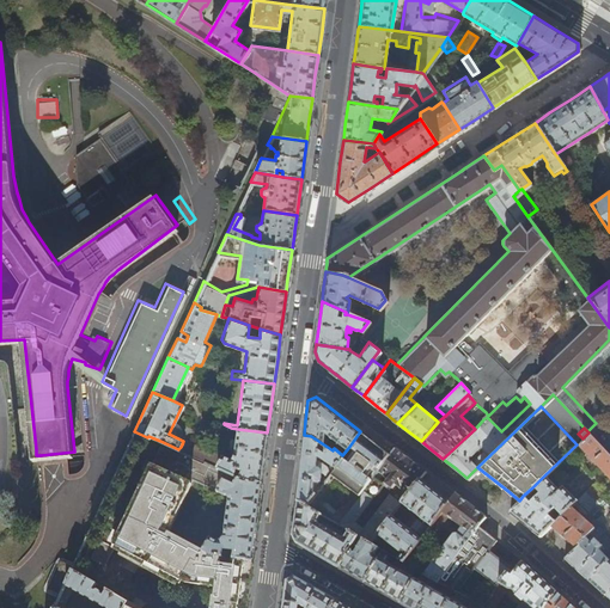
[(267,433),(237,429),(236,438),(231,437),(229,438),(227,444),(230,446),(235,446),(233,453),(230,458),(223,454),(221,455),(187,441),(182,452),(225,471),(226,472),(237,477),(243,479),(261,481),(264,456),(266,447),(267,433)]
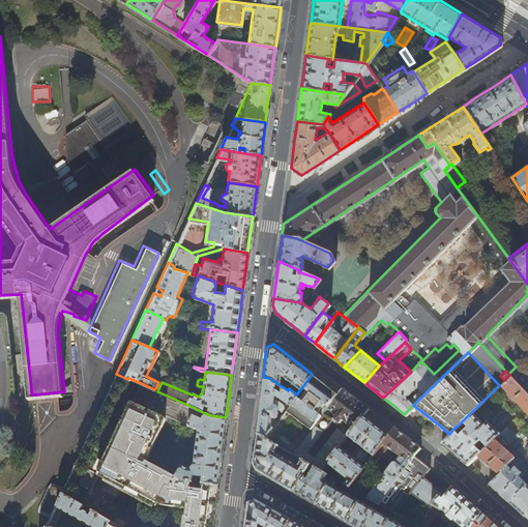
[(276,444),(291,452),(336,393),(323,383),(312,374),(301,388),(296,394),(289,403),(276,420),(263,437),(276,444)]
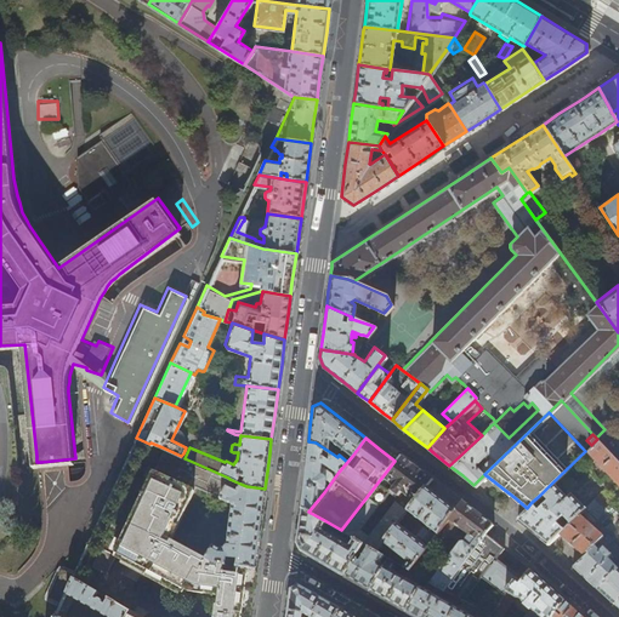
[(618,462),(597,439),(591,445),(586,450),(618,485),(618,462)]
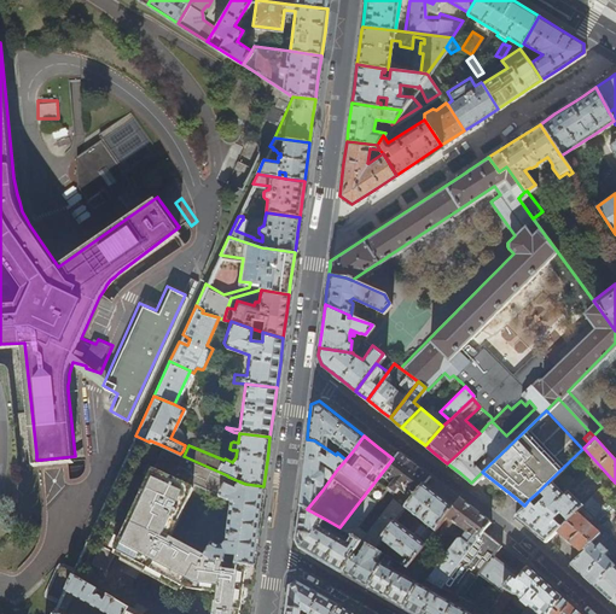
[(298,503),(307,509),(323,490),(318,487),(318,485),(319,485),(321,484),(323,474),(327,477),(330,473),(329,469),(320,463),(321,461),(337,469),(346,460),(337,452),(336,455),(314,440),(307,439),(302,471),(298,503)]
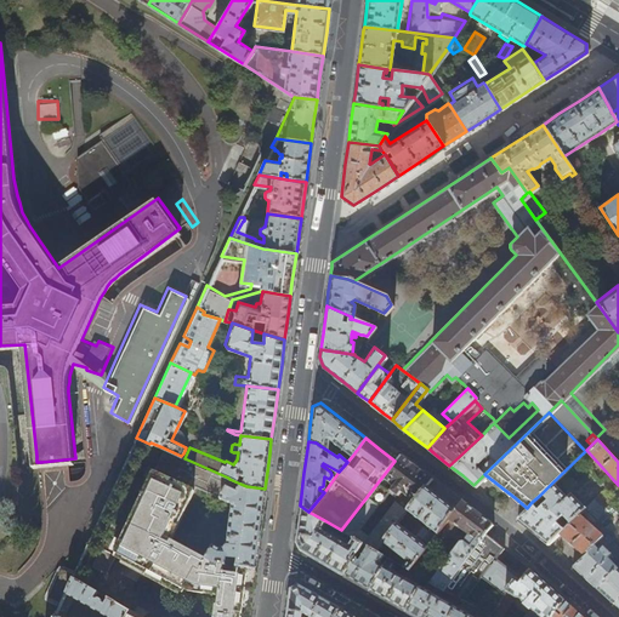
[(246,616),(248,612),(253,583),(254,566),(234,564),(225,563),(214,561),(203,555),(166,536),(193,486),(219,497),(228,478),(185,458),(181,456),(163,447),(152,469),(137,500),(128,521),(113,554),(181,589),(182,587),(186,588),(217,593),(216,603),(215,603),(213,616),(214,616),(246,616)]
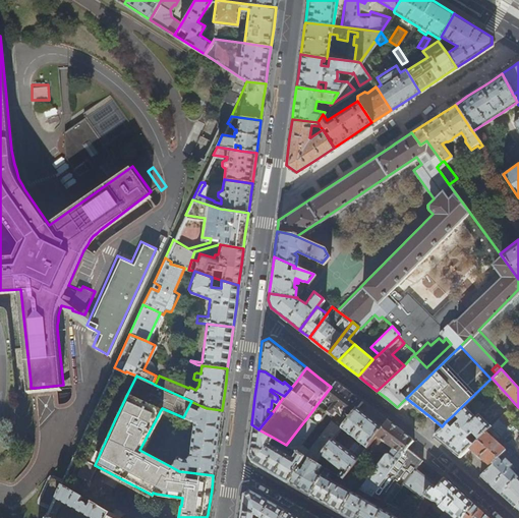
[(336,380),(331,387),(286,445),(295,449),(302,454),(312,460),(319,453),(332,436),(340,426),(330,419),(307,448),(299,443),(324,412),(323,410),(320,408),(324,402),(329,406),(327,409),(333,414),(336,411),(346,418),(355,406),(361,399),(346,388),(336,380)]
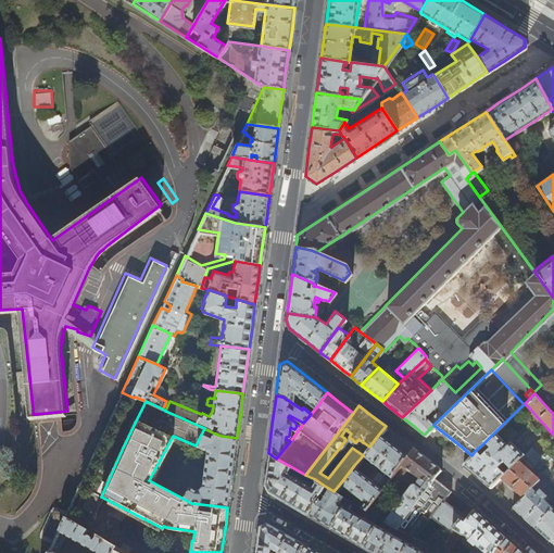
[(189,486),(181,498),(191,503),(201,504),(202,499),(209,499),(211,501),(210,505),(227,507),(233,469),(237,438),(221,436),(215,434),(213,439),(203,435),(205,429),(204,428),(196,445),(203,449),(205,448),(205,449),(205,450),(205,451),(206,451),(201,488),(199,488),(199,490),(194,489),(189,486)]
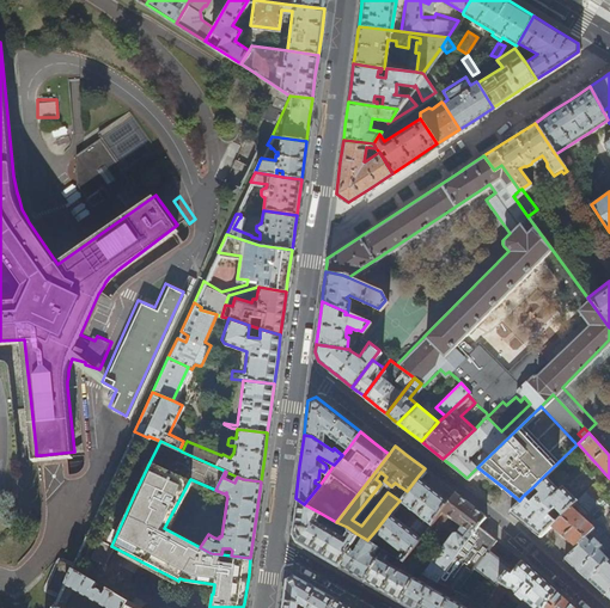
[(554,486),(544,476),(532,487),(537,492),(528,502),(523,496),(519,501),(508,510),(516,516),(531,528),(538,534),(549,523),(574,498),(559,483),(554,486)]
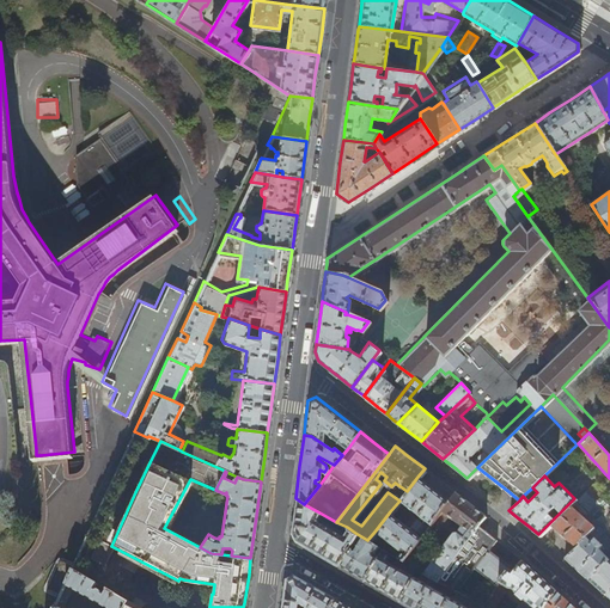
[(429,522),(446,499),(429,486),(418,477),(407,491),(400,499),(419,514),(415,519),(413,515),(404,523),(390,511),(374,532),(389,542),(384,548),(402,559),(429,522)]
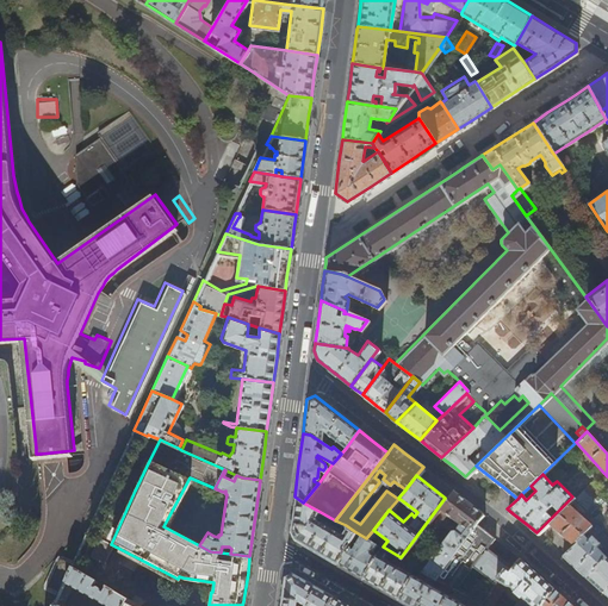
[(589,483),(584,488),(594,497),(597,493),(597,492),(589,483)]
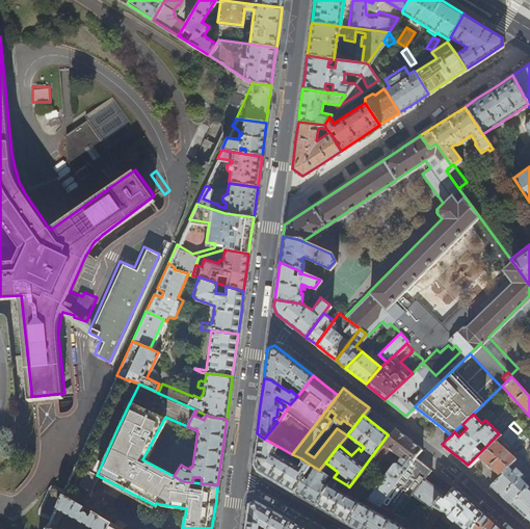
[(529,521),(529,440),(521,430),(518,433),(509,426),(508,425),(499,433),(477,455),(482,459),(493,470),(498,474),(520,454),(524,459),(529,465),(529,510),(525,517),(529,521)]
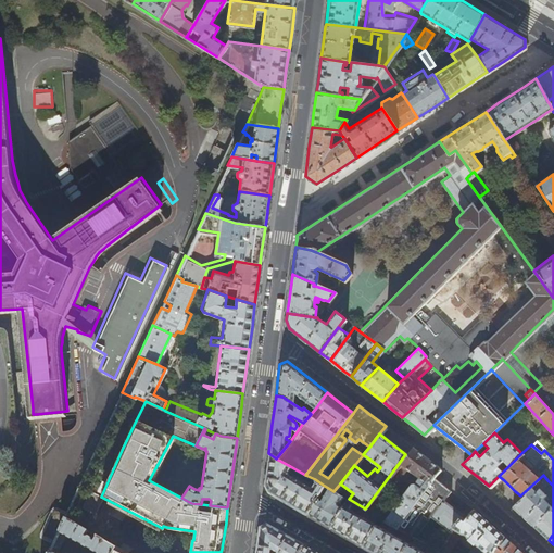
[(383,518),(395,526),(432,476),(439,467),(426,457),(412,447),(405,454),(390,475),(395,479),(405,467),(417,477),(414,482),(413,481),(412,481),(411,482),(383,518)]
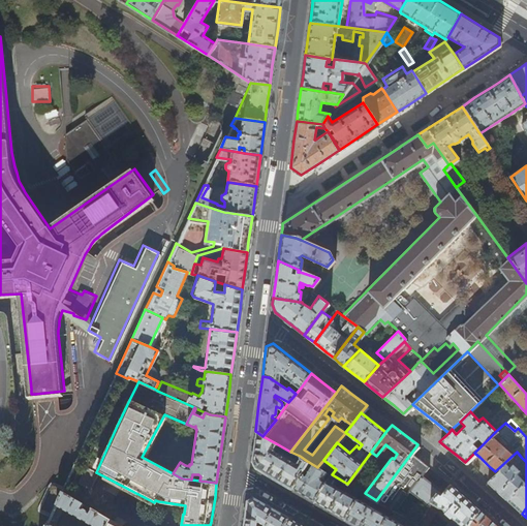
[(300,456),(296,463),(272,450),(276,443),(262,436),(255,431),(253,445),(252,453),(251,460),(254,467),(272,477),(291,489),(301,473),(305,466),(307,461),(300,456)]
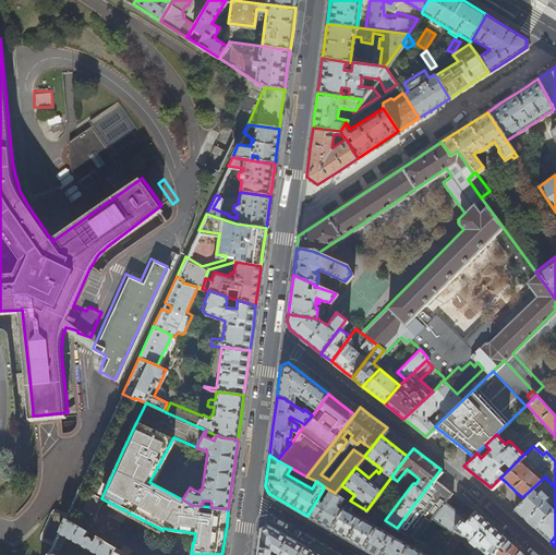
[(541,489),(550,482),(545,477),(522,497),(512,507),(522,516),(534,527),(554,508),(545,499),(548,496),(541,489)]
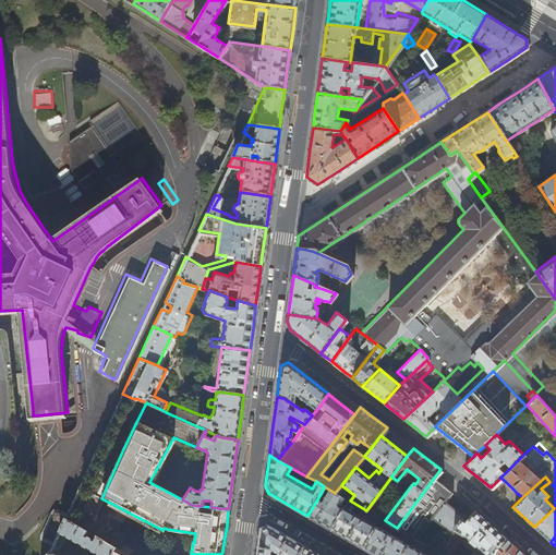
[(430,518),(450,533),(460,521),(464,523),(468,520),(454,509),(444,502),(451,491),(443,484),(434,478),(397,528),(405,532),(412,537),(414,538),(430,518)]
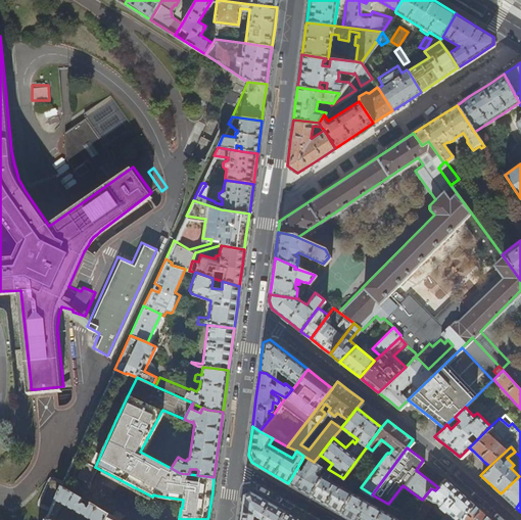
[(297,488),(310,495),(322,474),(318,472),(322,466),(314,462),(303,456),(301,461),(306,463),(303,469),(300,467),(299,469),(297,468),(288,483),(297,488)]
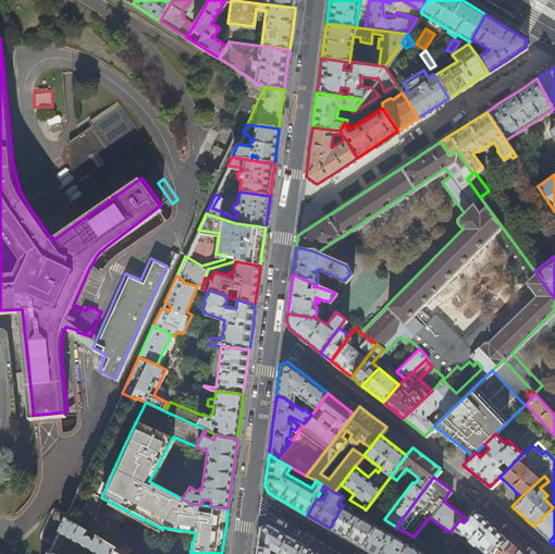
[(94,513),(101,497),(88,489),(81,506),(94,513)]
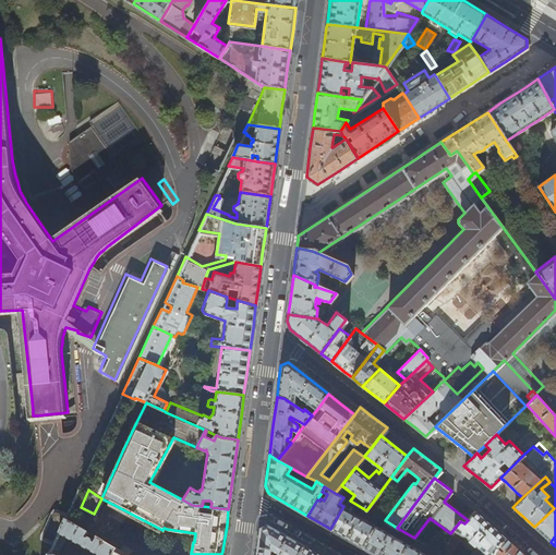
[(346,538),(363,547),(376,526),(350,510),(352,507),(346,503),(343,506),(330,529),(346,538)]
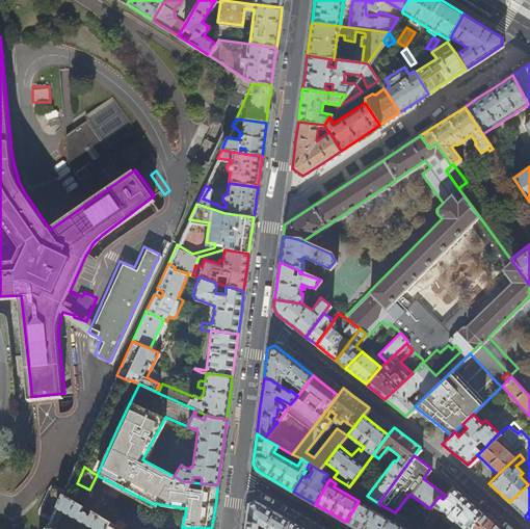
[(518,509),(525,517),(529,510),(529,482),(528,484),(509,502),(518,509)]
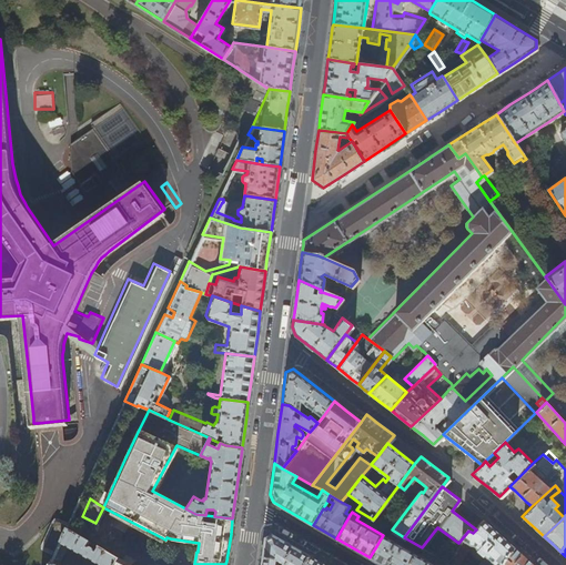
[(502,564),(514,546),(497,532),(484,518),(476,530),(473,533),(468,531),(458,543),(444,562),(445,562),(451,564),(453,564),(468,545),(473,545),(477,550),(476,552),(483,557),(481,558),(485,562),(487,558),(494,564),(502,564)]
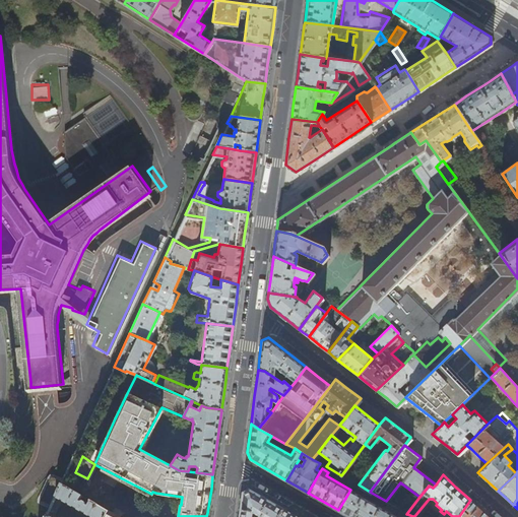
[(85,502),(80,499),(78,501),(77,500),(80,495),(59,482),(50,504),(43,516),(104,516),(108,510),(89,500),(85,505),(84,504),(85,502)]
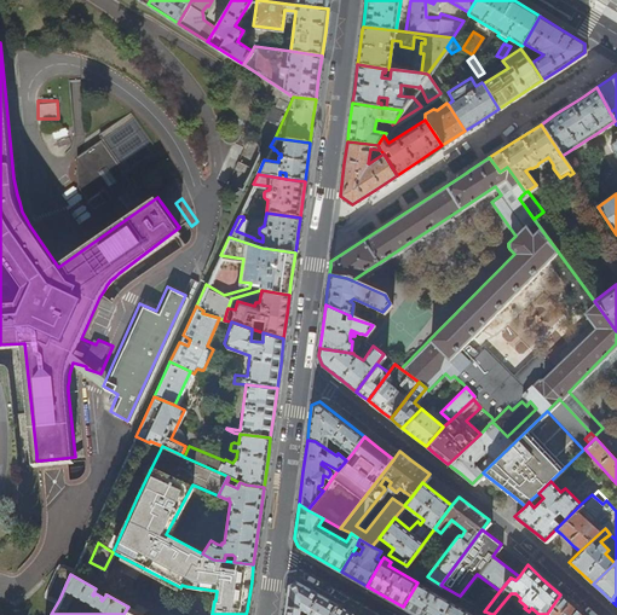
[(330,614),(338,604),(318,593),(295,580),(288,584),(283,611),(283,614),(330,614)]
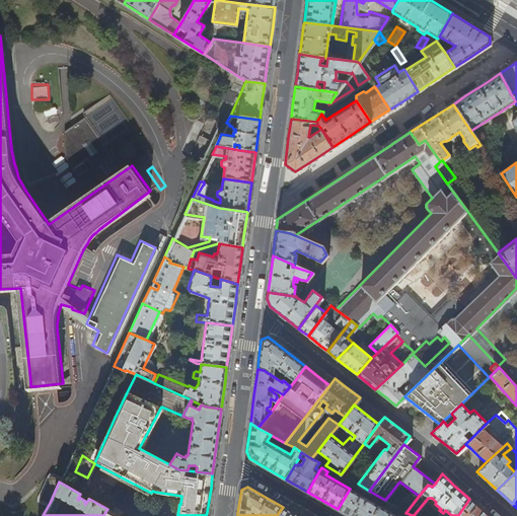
[(349,515),(373,515),(379,505),(383,499),(376,495),(372,501),(350,489),(338,509),(349,515)]
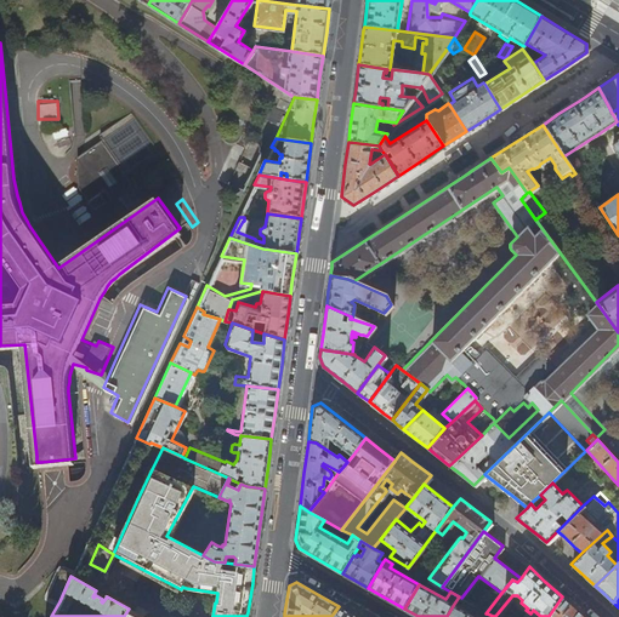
[(584,616),(579,612),(562,596),(549,616),(584,616)]
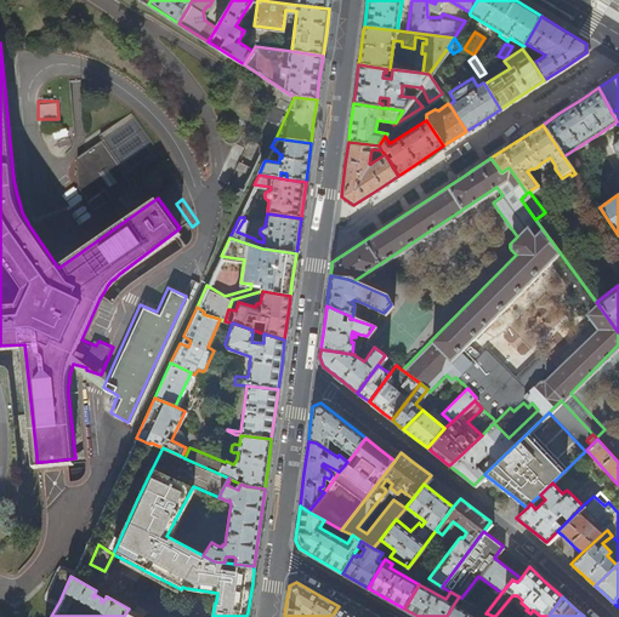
[(483,616),(487,613),(486,613),(466,601),(464,605),(483,616)]
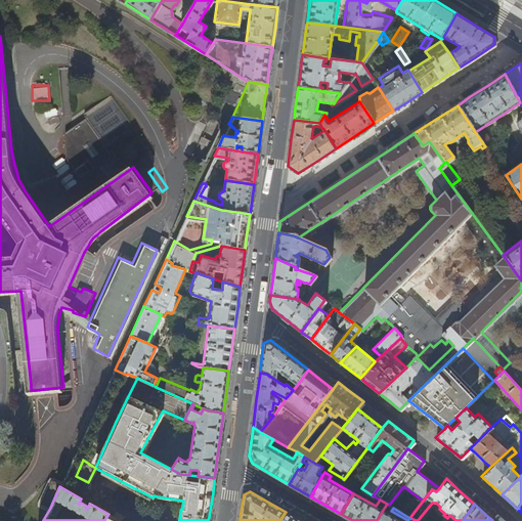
[(401,520),(383,510),(377,520),(401,520)]
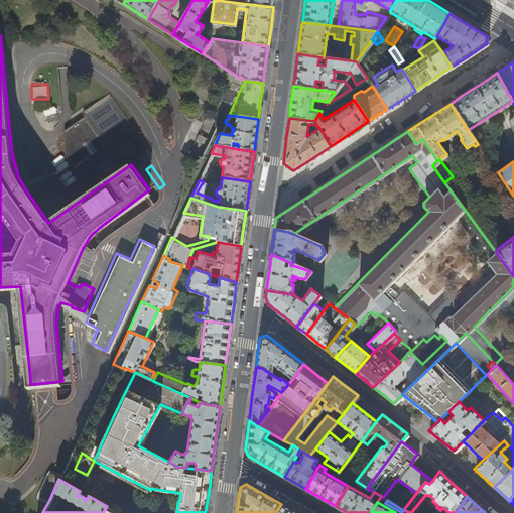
[(296,512),(291,510),(281,504),(275,512),(296,512)]
